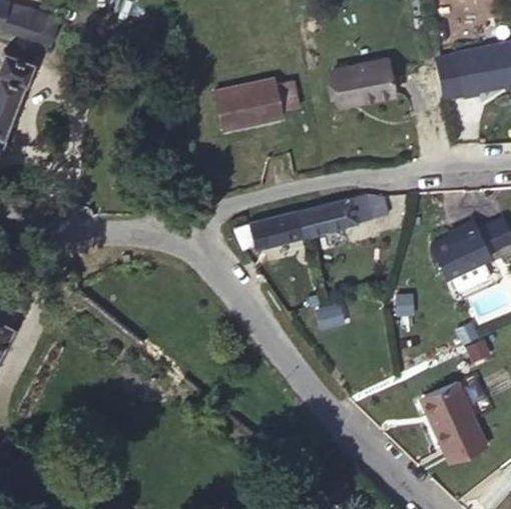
[(2,31),(6,33),(13,35),(26,39),(34,15),(9,8),(2,31)]
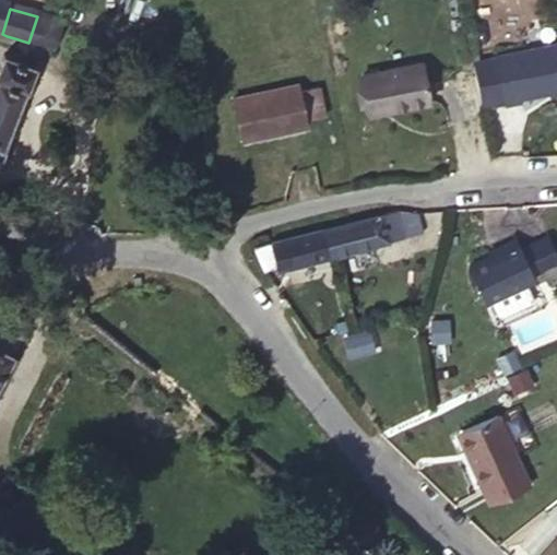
[(28,43),(14,38),(12,44),(49,55),(51,48),(28,43)]
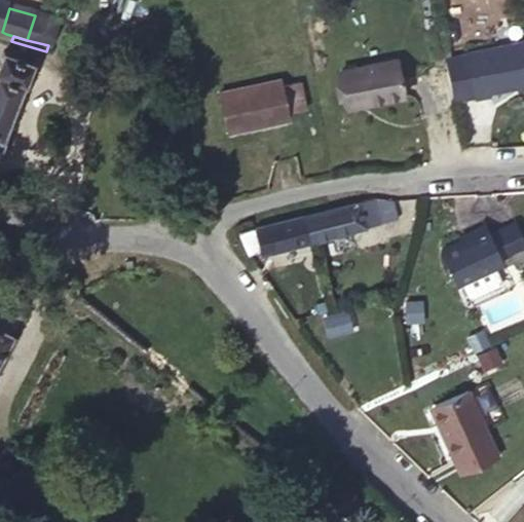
[(523,45),(469,59),(478,104),(492,101),(491,97),(523,89),(523,45)]
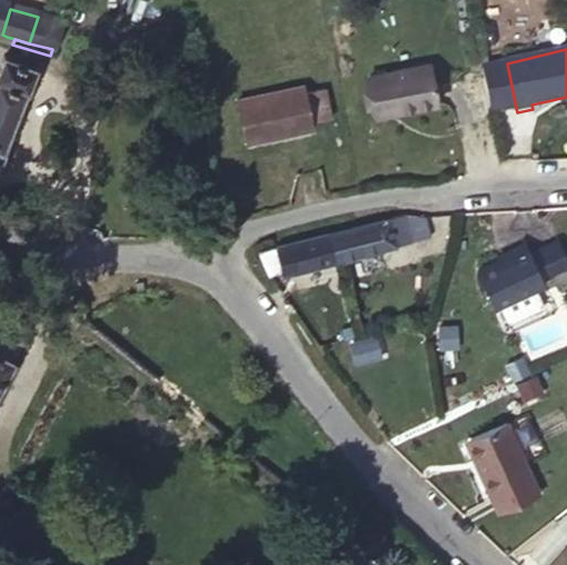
[(39,73),(5,60),(0,71),(0,172),(7,157),(5,156),(28,98),(29,98),(39,73)]
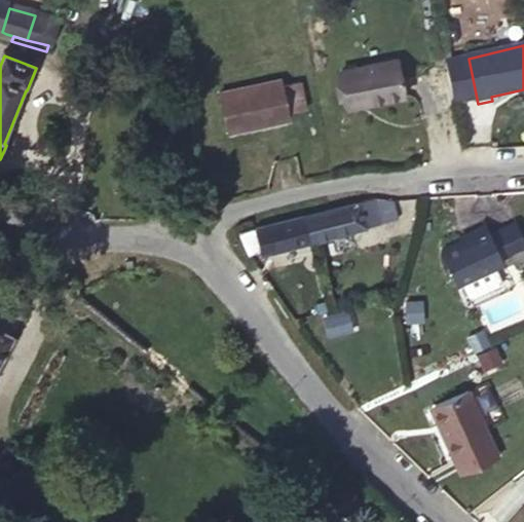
[(406,101),(399,63),(344,73),(351,110),(406,101)]
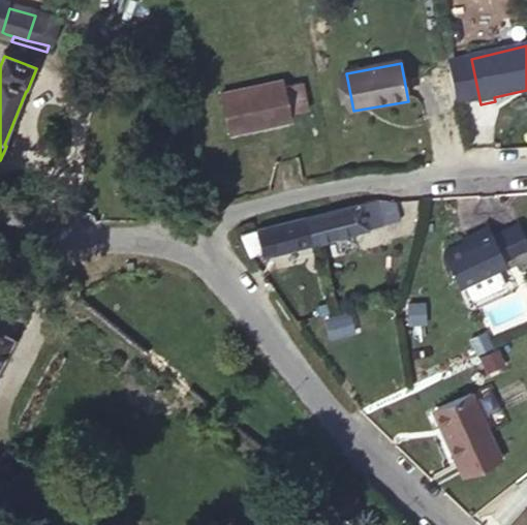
[(287,81),(225,93),(233,133),(295,121),(293,115),(311,111),(306,83),(288,87),(287,81)]
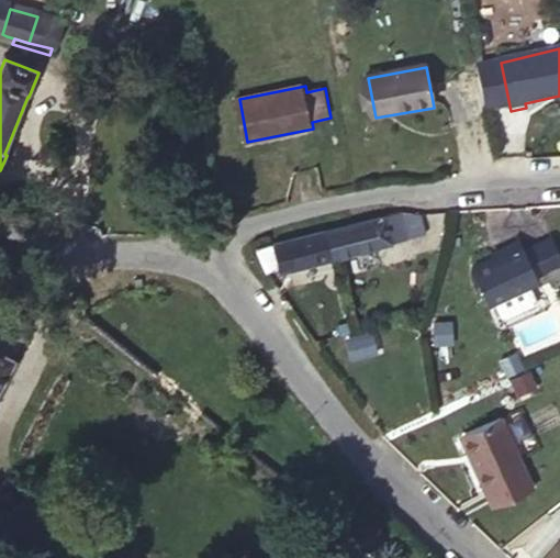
[(402,218),(275,248),(281,275),(409,244),(402,218)]
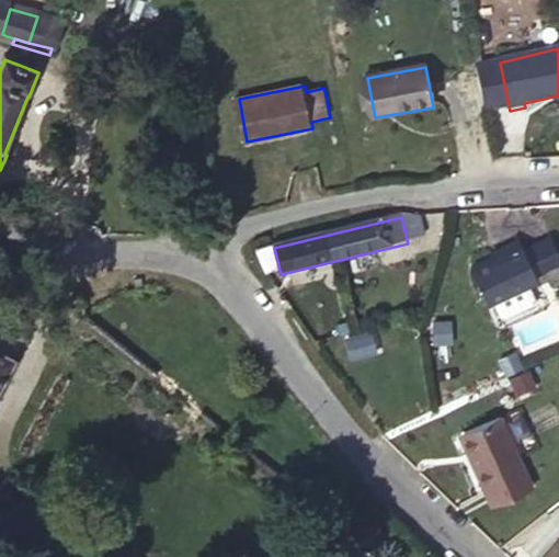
[(529,288),(539,284),(536,279),(525,253),(518,238),(517,239),(520,243),(504,251),(506,254),(472,271),(480,287),(479,288),(479,291),(481,290),(489,307),(494,304),(501,319),(506,321),(535,308),(537,303),(529,288)]
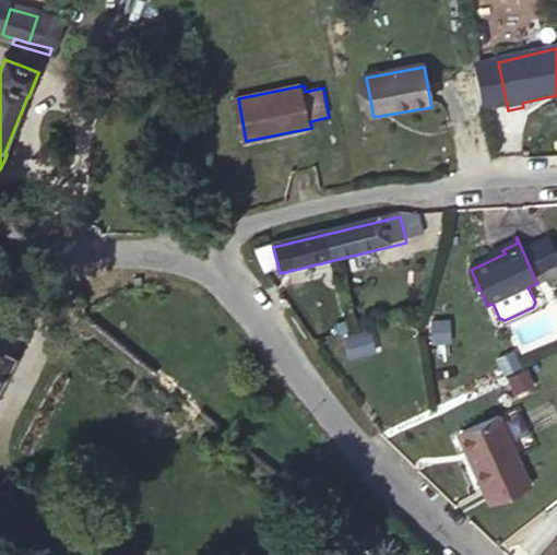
[(556,254),(550,240),(523,252),(534,278),(556,267),(556,254)]
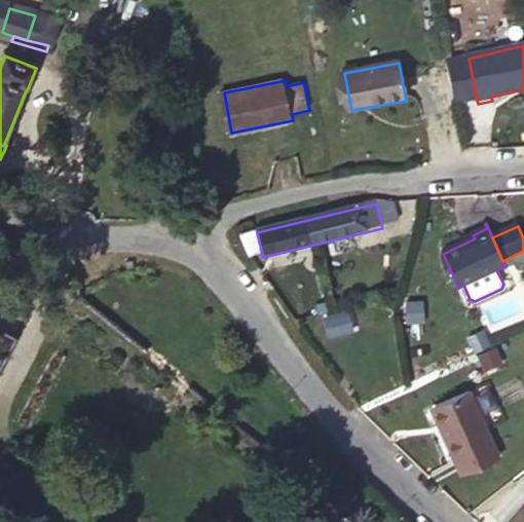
[(422,305),(407,305),(407,323),(422,323),(422,305)]
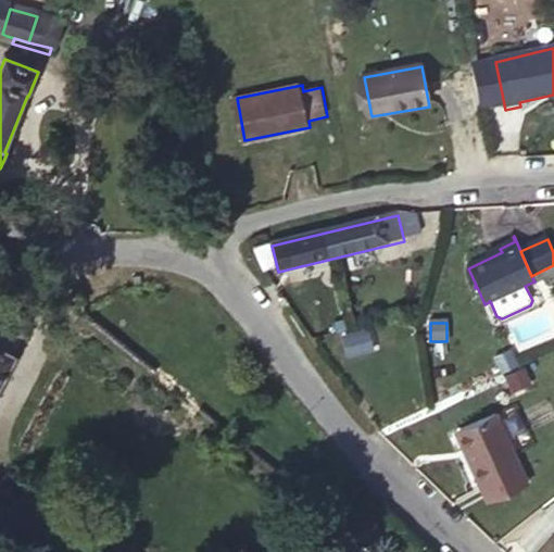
[(0,327),(0,397),(28,343),(0,327)]
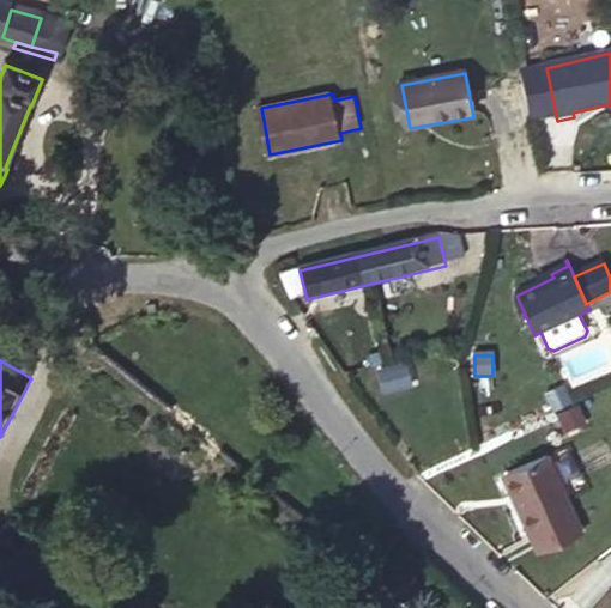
[(385,390),(416,385),(413,364),(382,369),(385,390)]
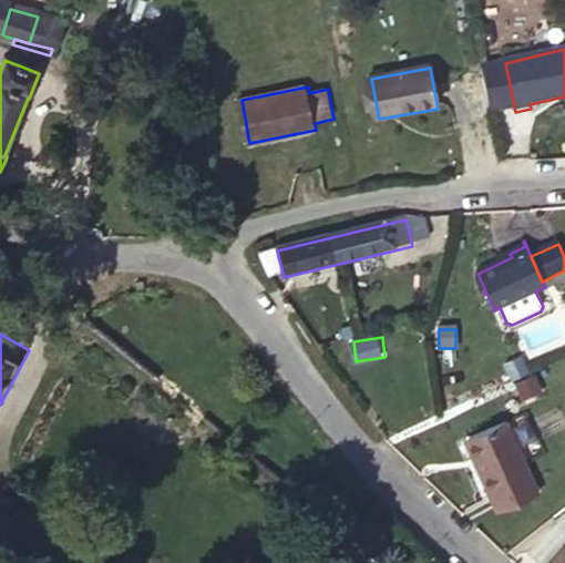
[(521,360),(506,366),(513,380),(526,375),(521,360)]
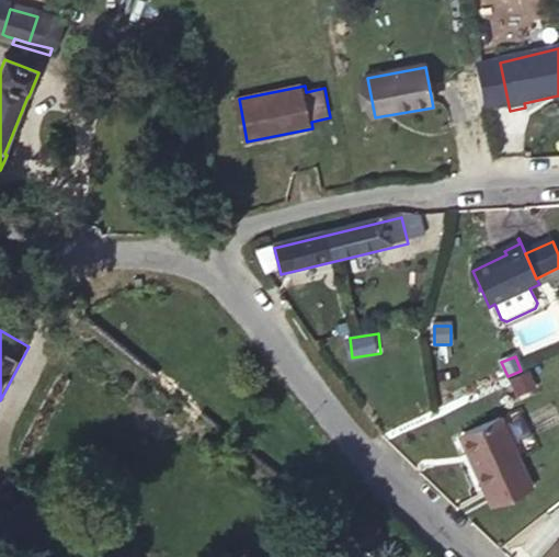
[(499,419),(463,433),(475,459),(469,463),(489,508),(531,489),(499,419)]
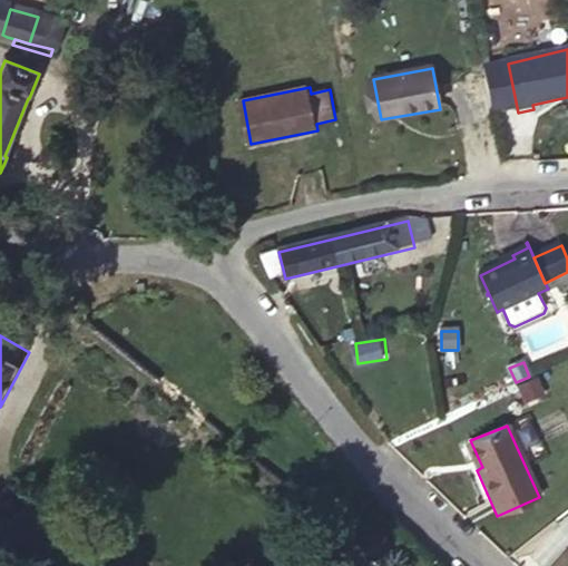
[(482,467),(470,440),(466,442),(477,470),(482,467)]
